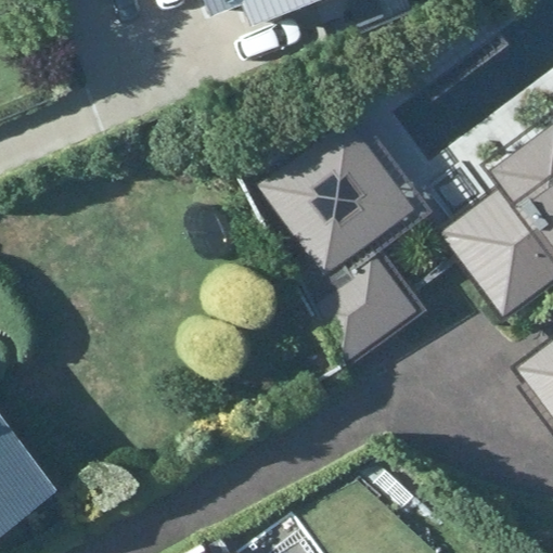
[(202,0),(209,15),(241,2),(251,26),(314,0),(202,0)]
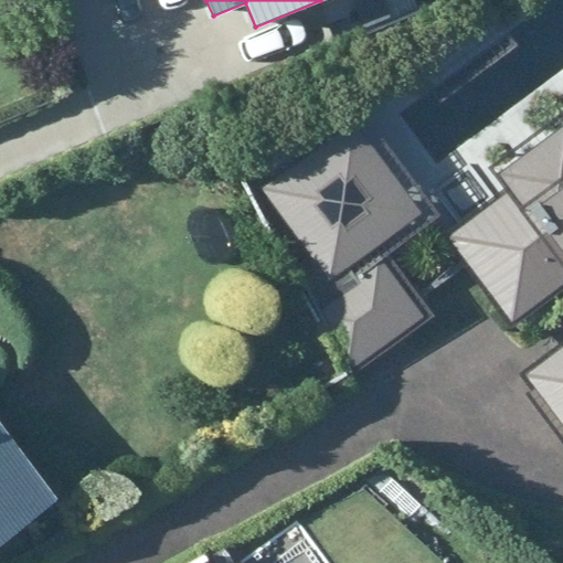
[(262,189),(331,280),(422,212),(353,121),(262,189)]
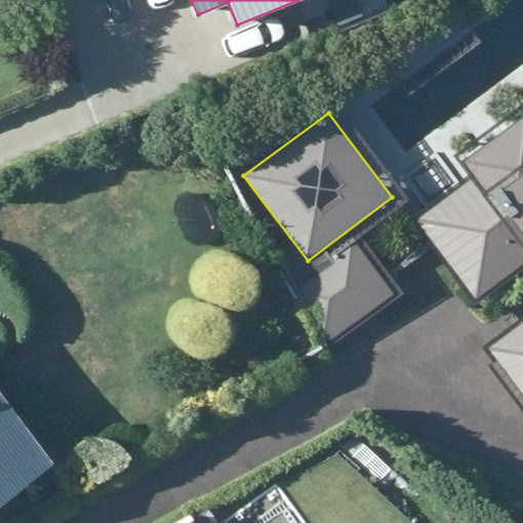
[(522,323),(487,350),(522,397),(522,115),(461,161),(474,177),(416,220),(476,299),(518,268),(522,273),(522,323)]
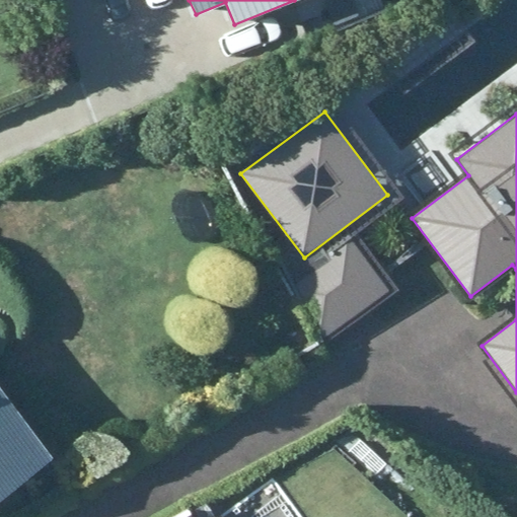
[(325,341),(390,290),(354,242),(297,286),(325,341)]
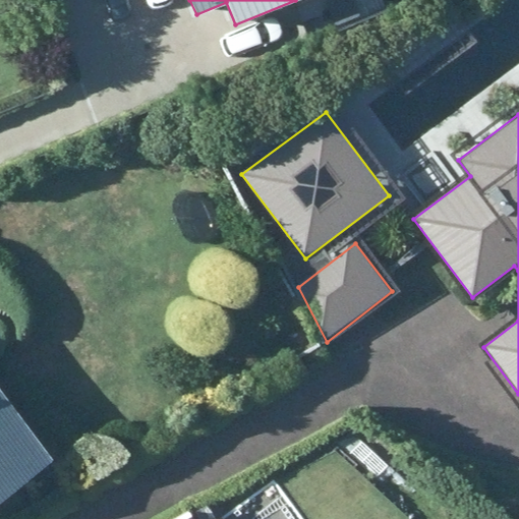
[(0,498),(55,457),(0,384),(0,498)]
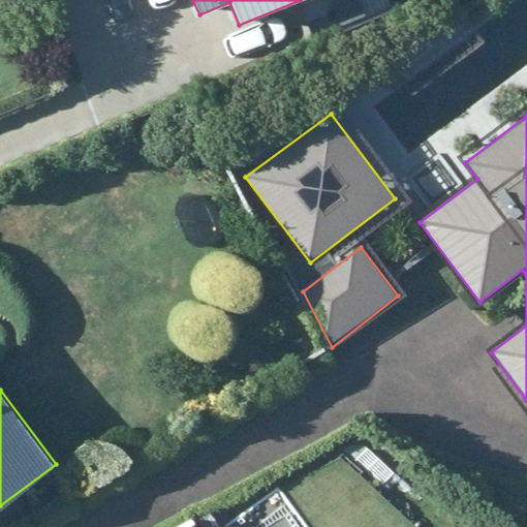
All buildings are outlined.
